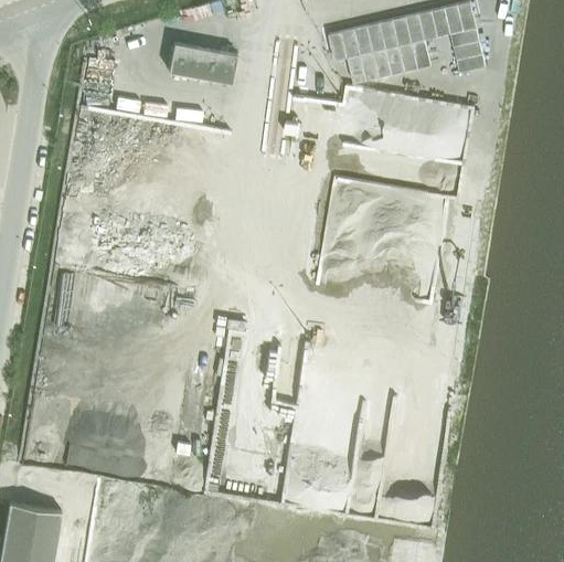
[(495,63),(500,6),(447,0),(444,0),(438,56),(495,63)]
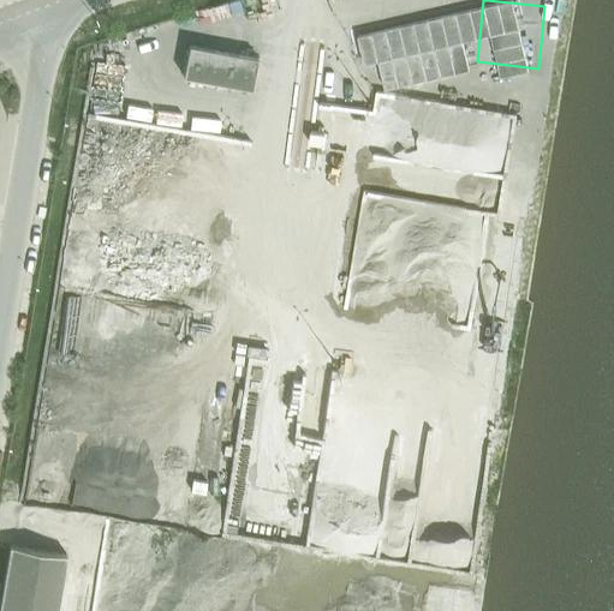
[(252,93),(258,61),(190,48),(184,79),(252,93)]
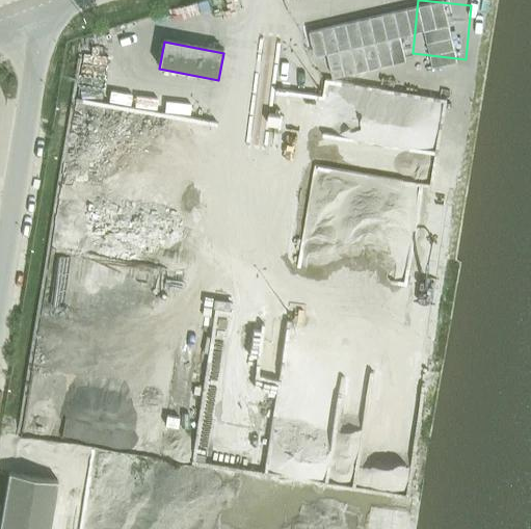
[(458,105),(463,65),(434,61),(432,77),(455,80),(454,87),(426,83),(424,100),(458,105)]
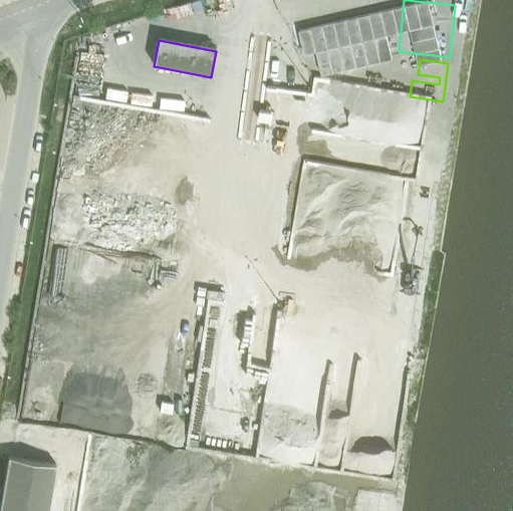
[(417,114),(418,105),(401,103),(400,113),(417,114)]
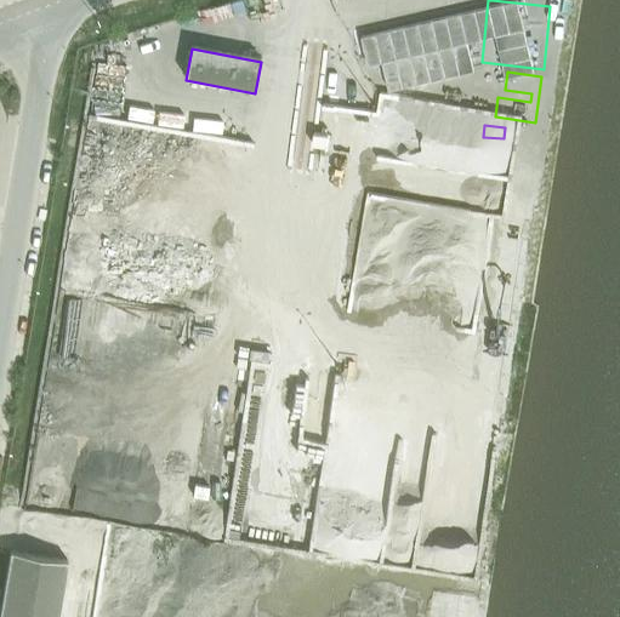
[(60,616),(68,564),(10,554),(0,615),(0,616),(60,616)]
